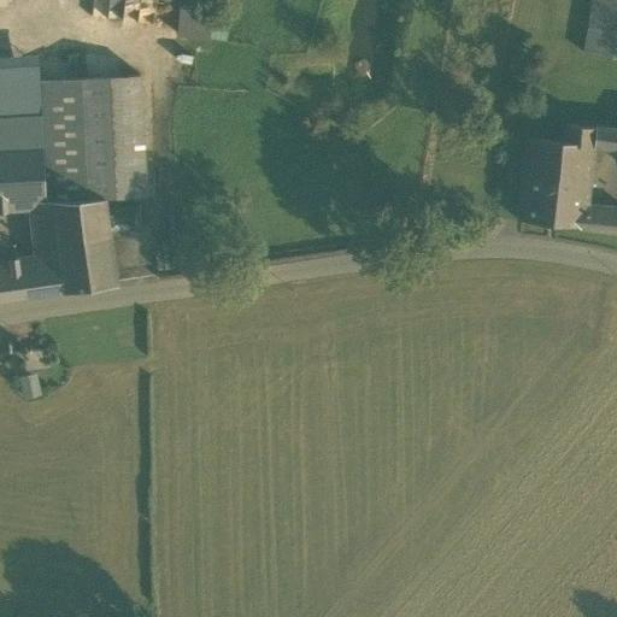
[(616,0),(592,0),(589,25),(616,29),(616,0)]
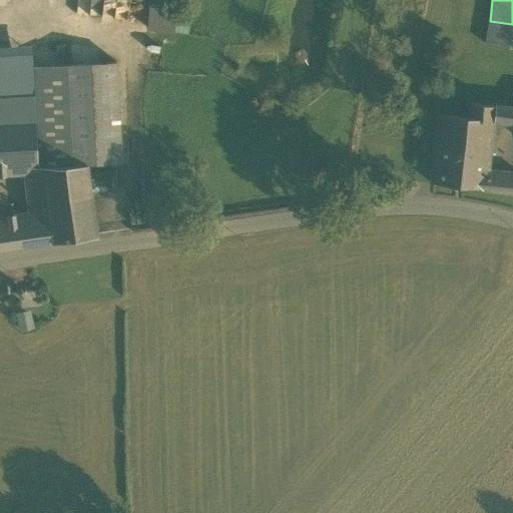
[(149,23),(174,27),(178,6),(153,1),(149,23)]
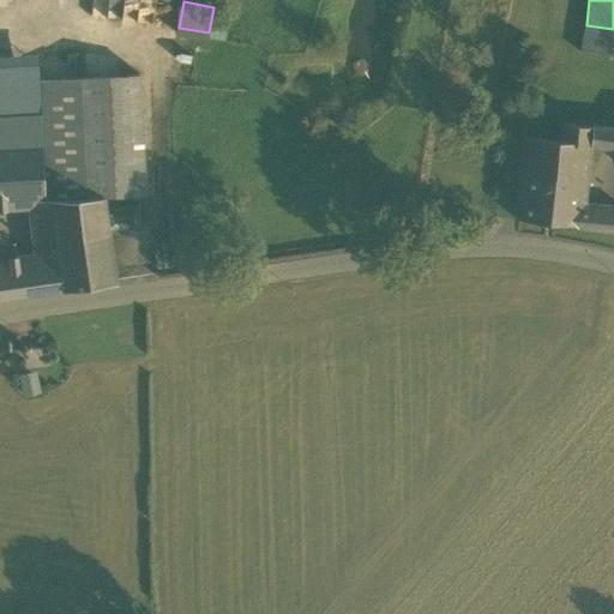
[(613,58),(613,29),(587,25),(582,53),(613,58)]
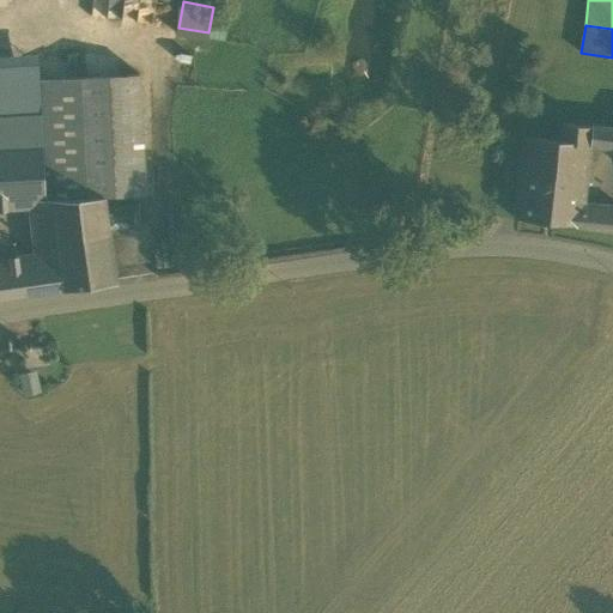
[(0,54),(0,116),(42,114),(41,79),(40,53),(0,54)]
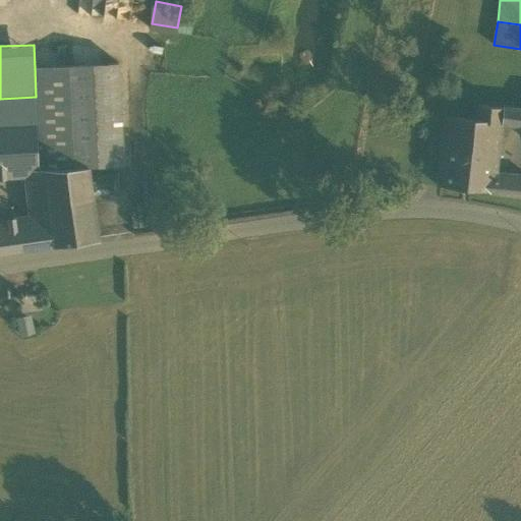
[(119,63),(68,65),(73,169),(90,168),(90,166),(124,165),(119,63)]
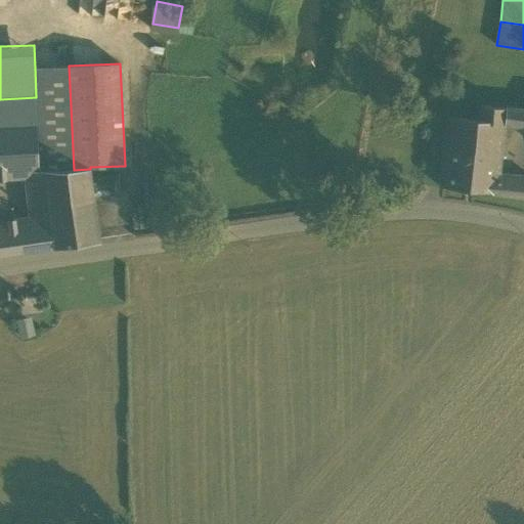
[(44,172),(74,170),(69,66),(35,68),(36,97),(37,127),(39,172),(44,172)]
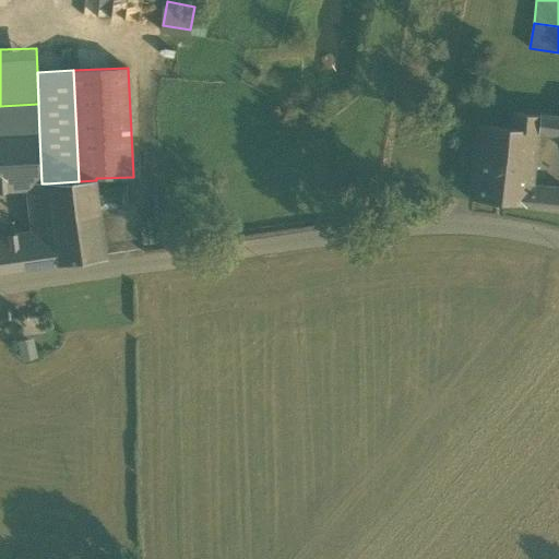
[(0,137),(39,135),(38,104),(0,106),(0,137)]
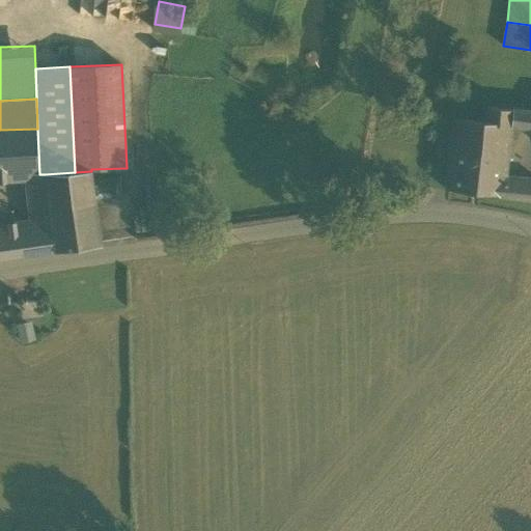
[(485,123),(510,126),(512,109),(487,107),(486,121),(485,123)]
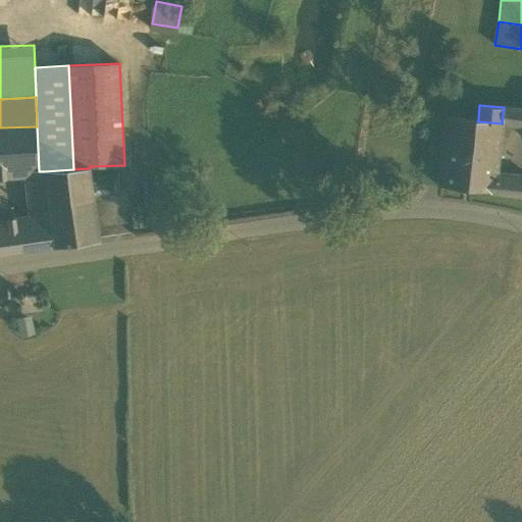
[(519,109),(504,107),(502,123),(504,123),(517,125),(519,109)]
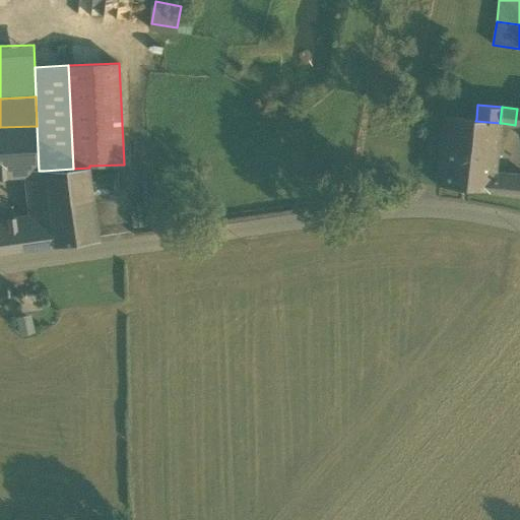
[(438,186),(519,194),(519,174),(497,172),(502,123),(500,123),(475,121),(476,119),(445,116),(438,186)]
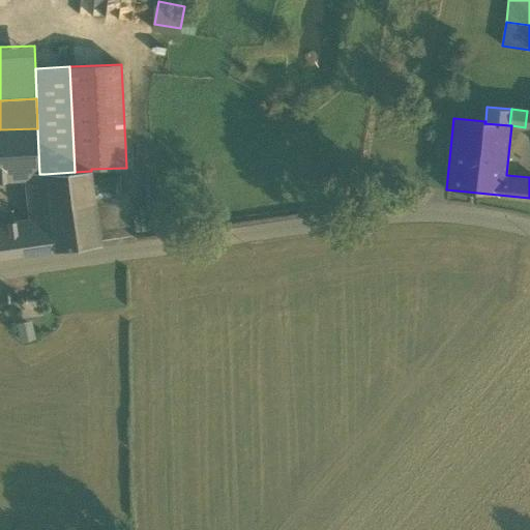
[(0,129),(0,175),(27,174),(39,174),(37,128),(0,129)]
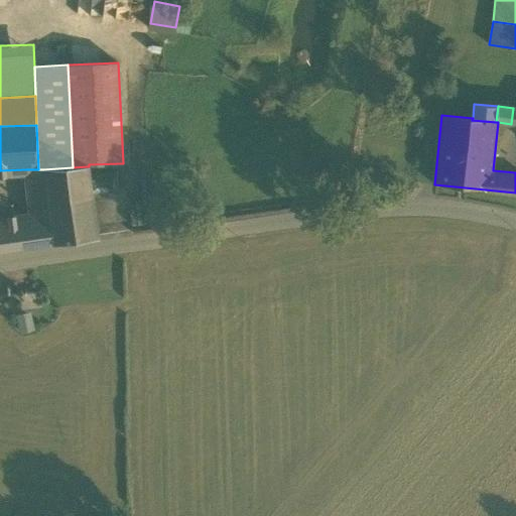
[(73,167),(43,169),(53,244),(99,237),(96,219),(89,166),(73,167)]
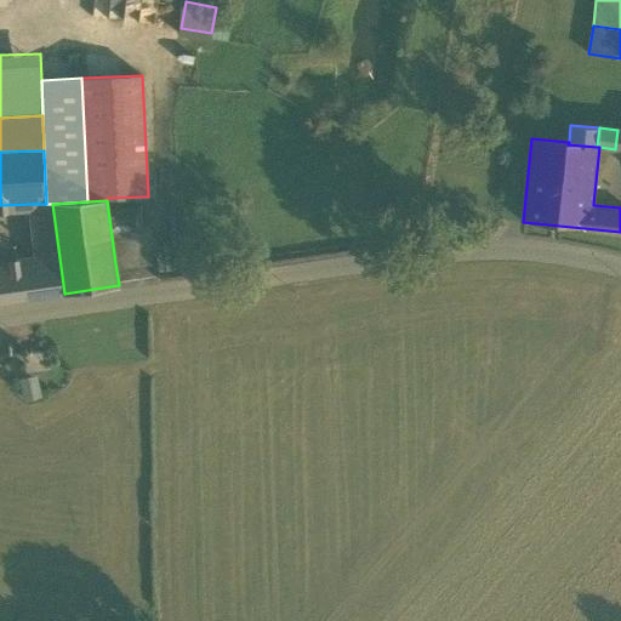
[(43,296),(64,294),(52,204),(46,204),(32,204),(38,265),(43,296)]
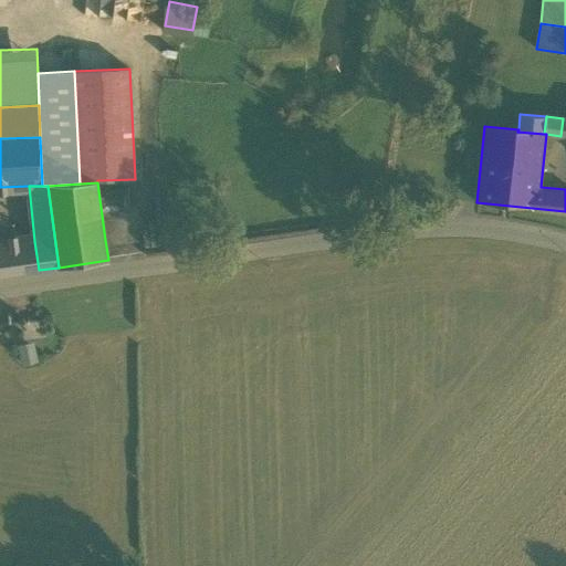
[(0,275),(39,270),(34,241),(0,245),(0,275)]
